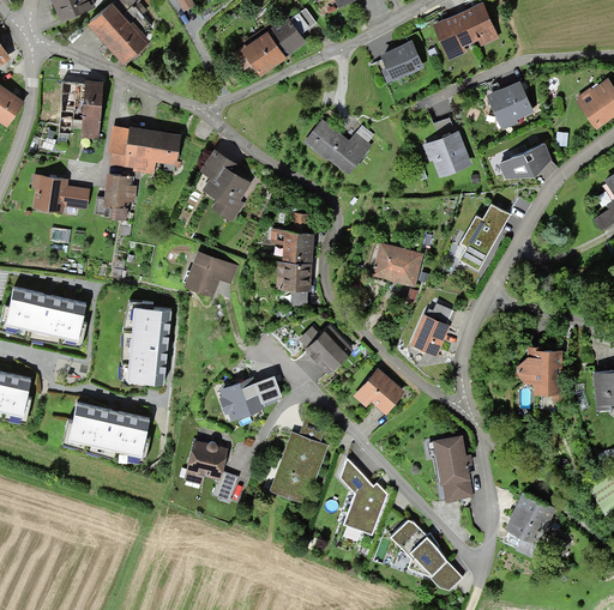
[(49,0),(61,28),(96,13),(90,0),(49,0)]
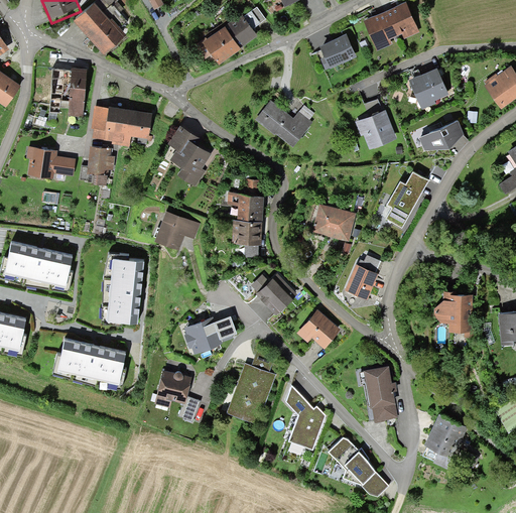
[(102,0),(94,7),(95,8),(75,26),(84,36),(104,59),(127,40),(112,23),(110,25),(102,17),(118,4),(114,0),(102,0)]
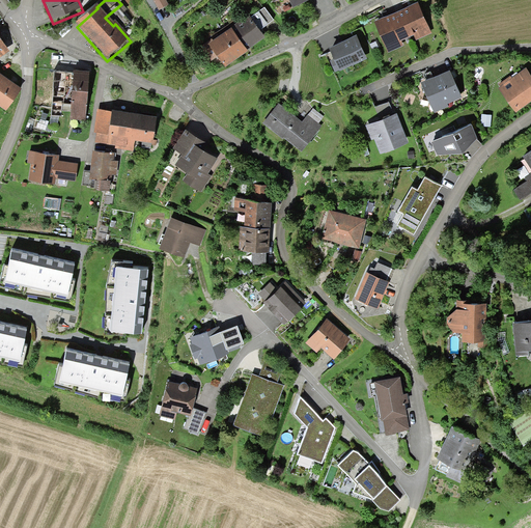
[(169,8),(164,0),(151,0),(160,15),(169,8)]
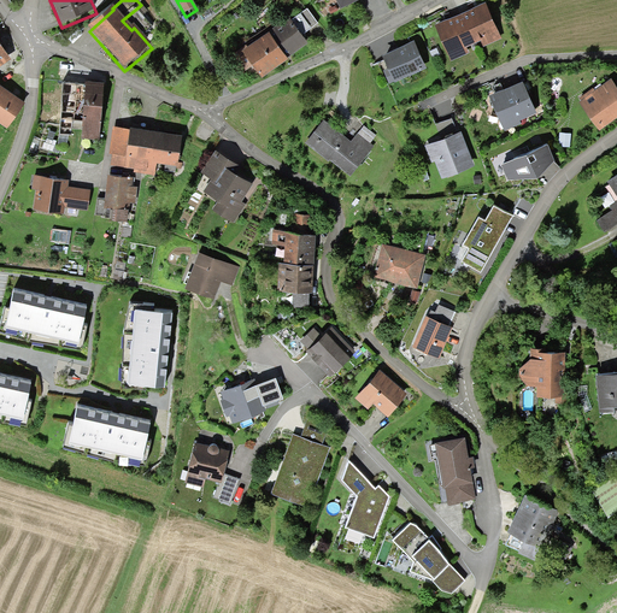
[(334,0),(341,13),(368,0),(334,0)]
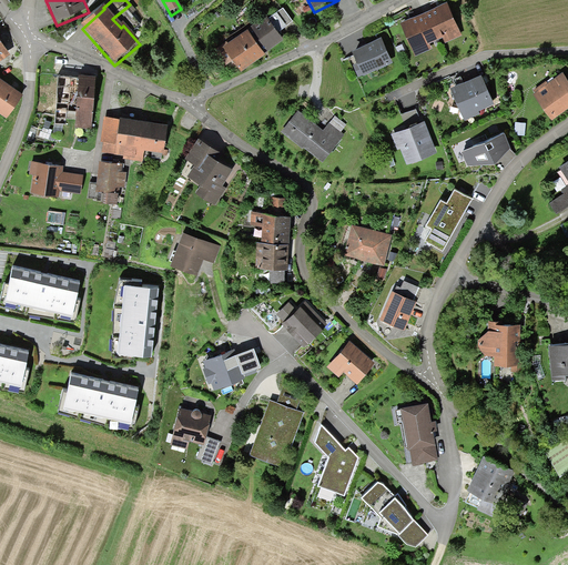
[(434,8),(425,11),(436,39),(442,37),(446,43),(463,37),(447,2),(439,7),(437,7),(434,8)]
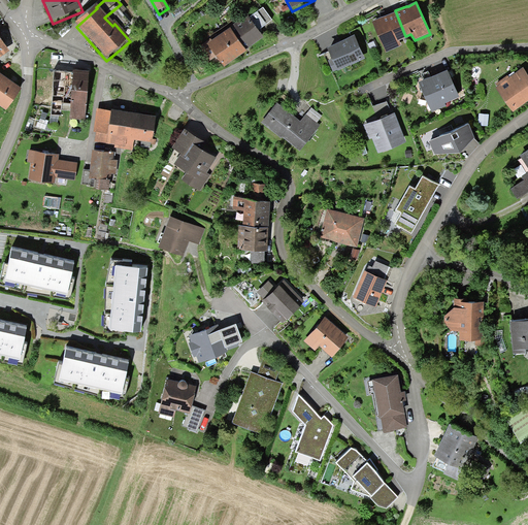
[(405,36),(395,10),(386,14),(381,18),(380,19),(372,22),(387,53),(401,46),(398,38),(405,36)]
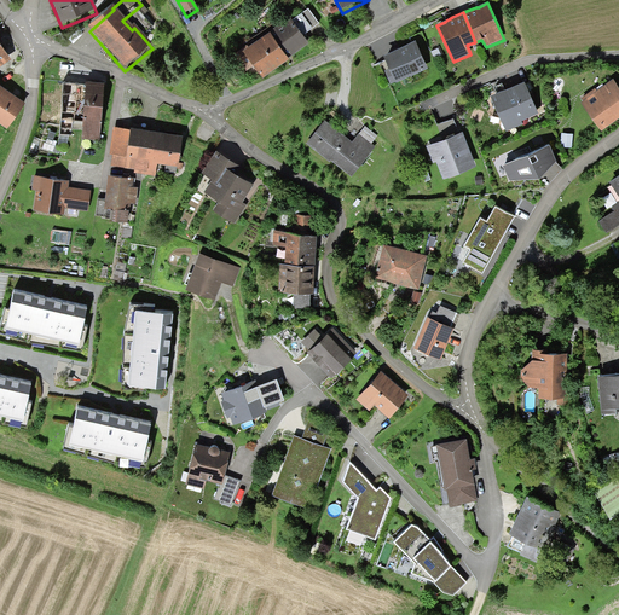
[(308,13),(293,24),(304,40),(319,28),(308,13)]
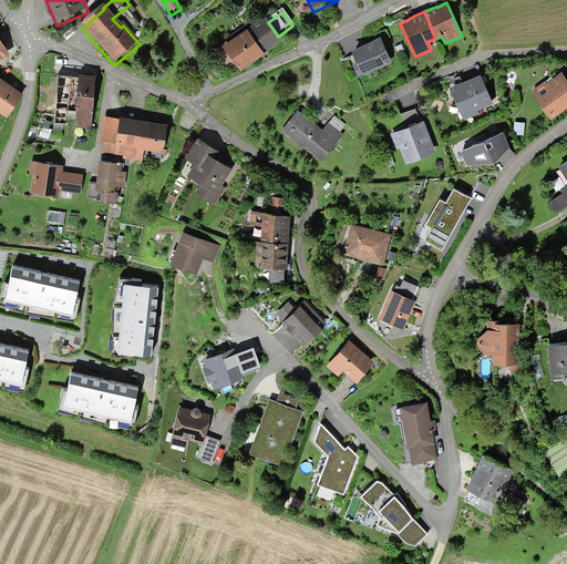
[(268,22),(266,20),(247,33),(247,34),(229,47),(227,44),(215,53),(226,69),(232,65),(240,78),(266,59),(264,58),(284,43),(278,37),(268,22)]
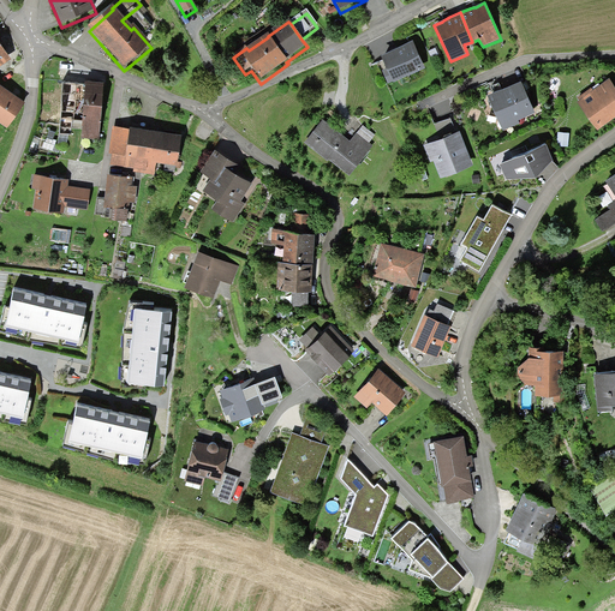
[(0,66),(12,59),(0,40),(0,66)]
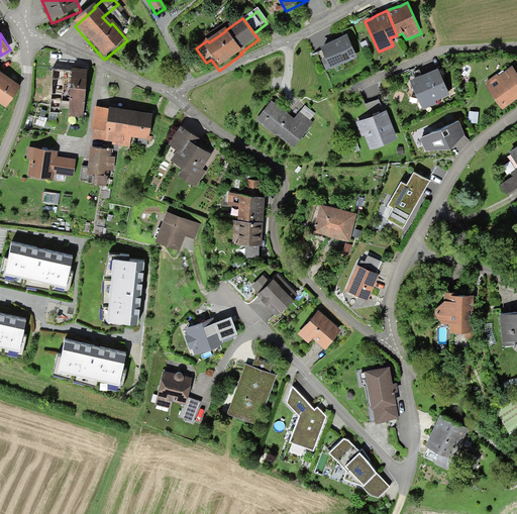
[(347,33),(321,45),(326,58),(322,60),(326,71),(331,69),(357,58),(347,33)]
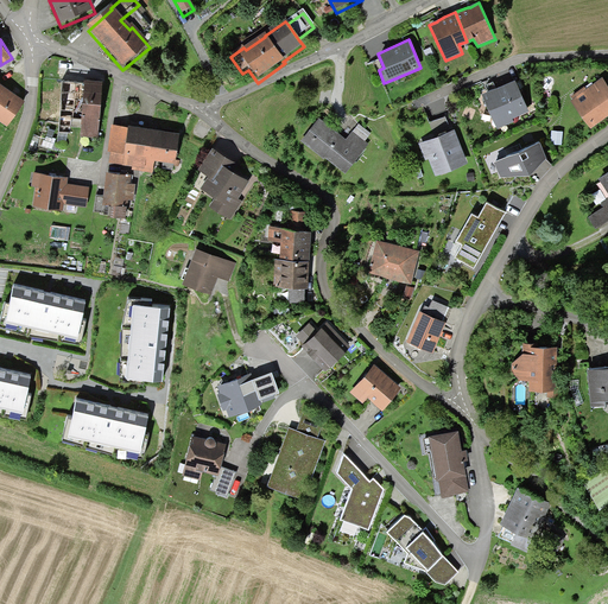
[(87,75),(63,72),(57,137),(70,138),(71,122),(82,124),(81,138),(97,139),(103,80),(90,78),(87,78),(87,75)]
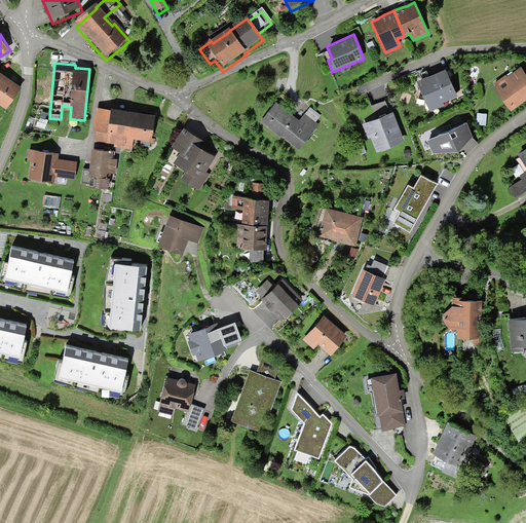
[(525,73),(522,67),(494,86),(512,111),(525,100),(525,73)]
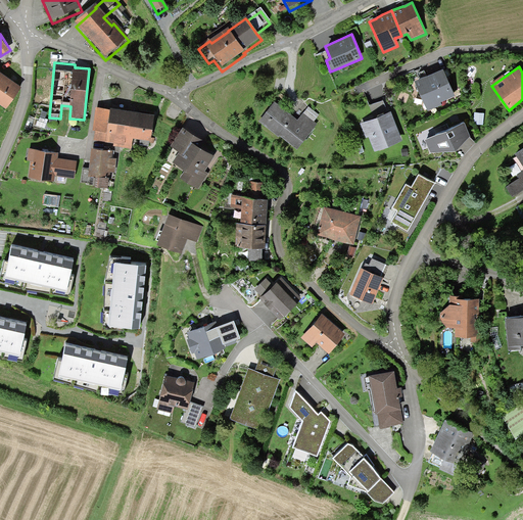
[(415,81),(428,111),(442,105),(441,102),(456,96),(443,67),(427,76),(424,77),(421,78),(415,81)]
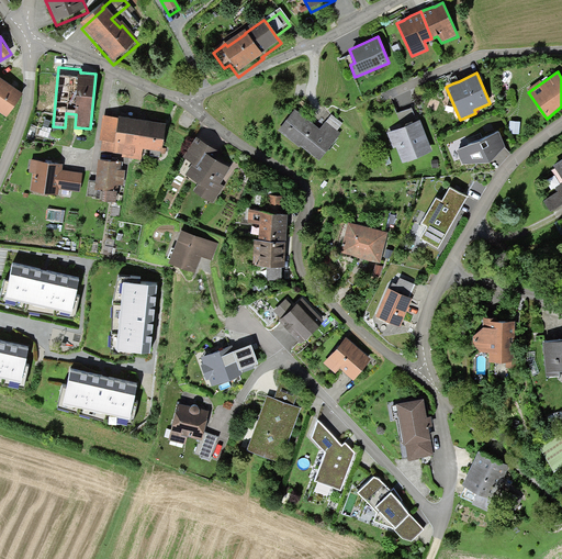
[(23,92),(0,76),(0,112),(7,116),(23,92)]
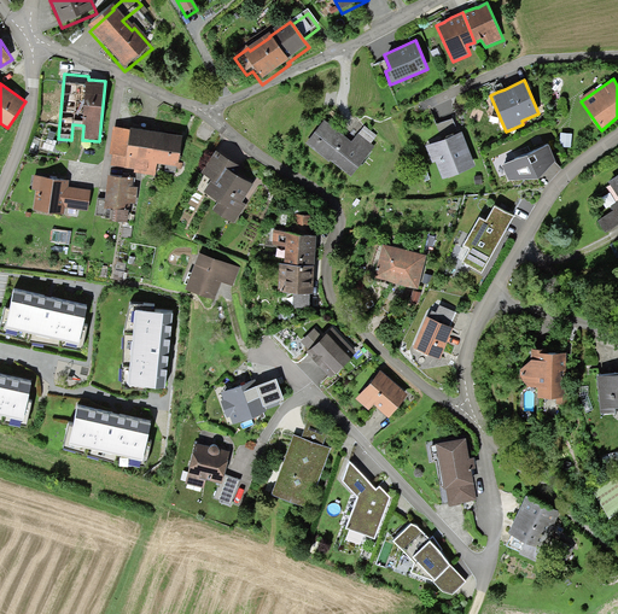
[(442,140),(458,133),(453,120),(436,127),(442,140)]
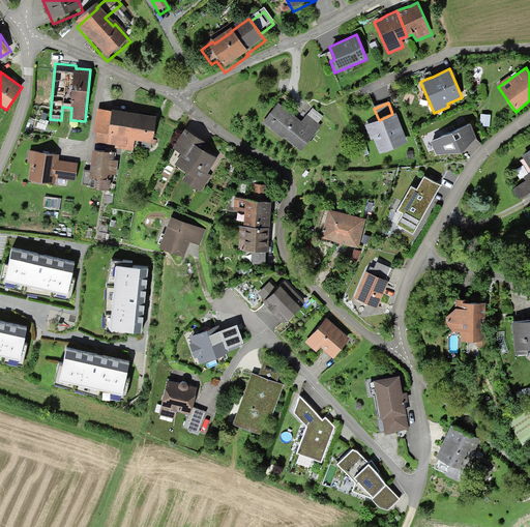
[(297,120),(278,106),(263,125),(283,141),(284,140),(301,153),(322,128),(319,125),(307,117),(302,123),(297,120)]
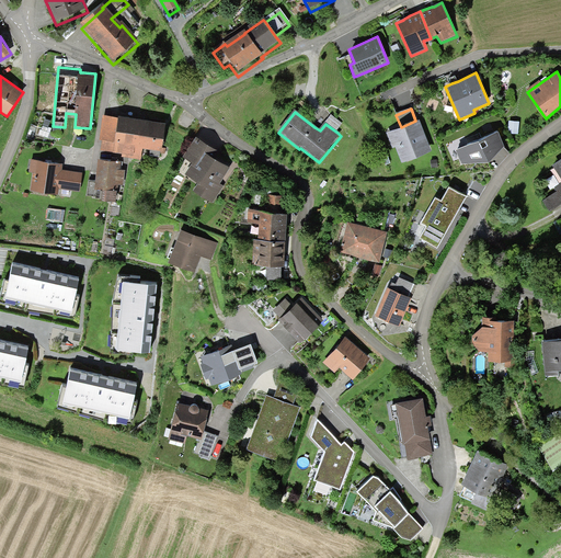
[(113,154),(118,116),(104,114),(100,140),(102,140),(100,151),(113,154)]
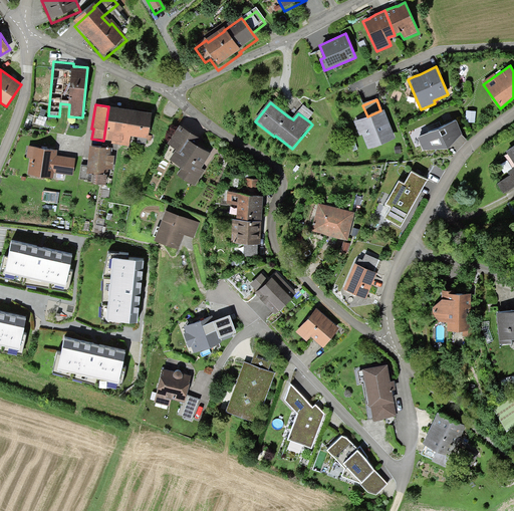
[(130,107),(108,104),(108,106),(103,141),(112,142),(111,145),(130,148),(132,135),(148,138),(153,111),(130,107)]
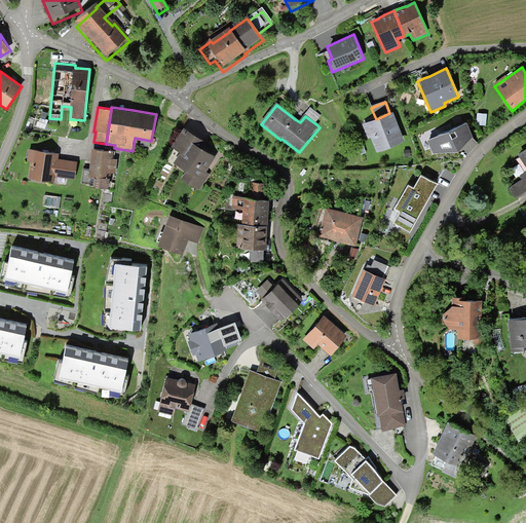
[(310,110),(305,116),(316,124),(322,118),(310,110)]
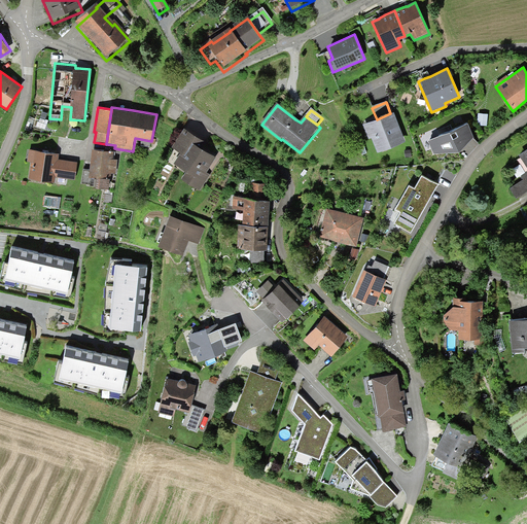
[(398,124),(394,112),(390,113),(377,119),(362,125),(369,139),(372,138),(378,152),(406,142),(398,124)]
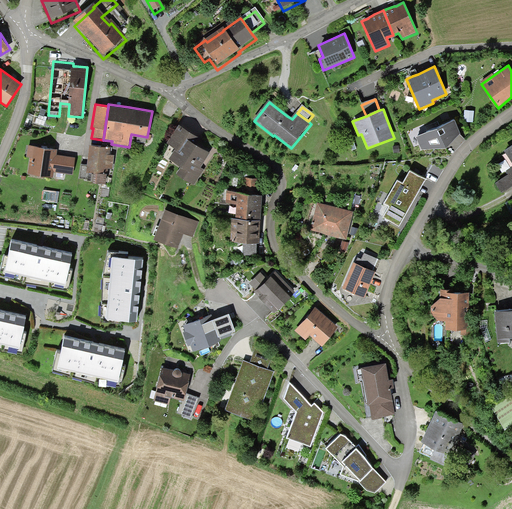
[(461,132),(455,118),(416,135),(422,149),(446,146),(461,132)]
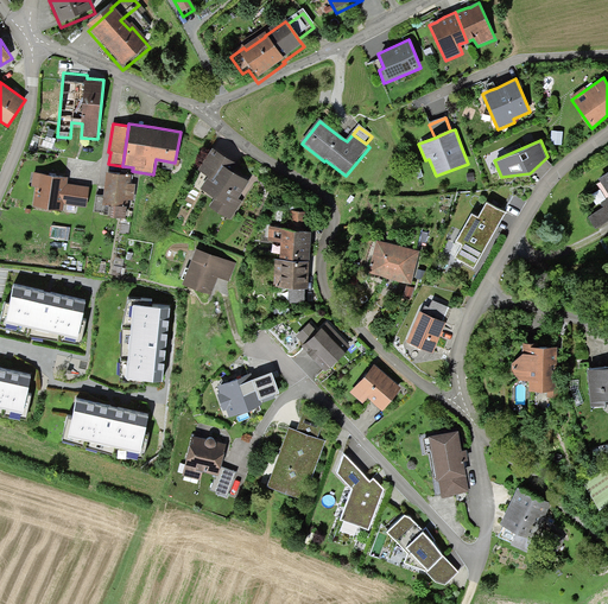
[(222,163),(228,166),(233,159),(213,147),(198,170),(208,176),(213,179),(222,163)]
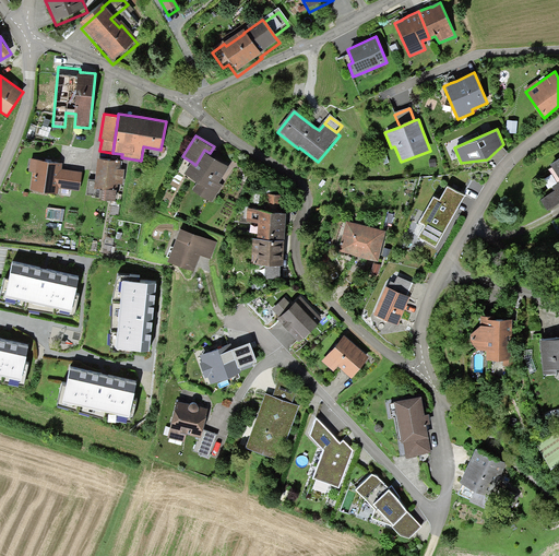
[(210,153),(204,150),(195,165),(191,162),(185,173),(199,181),(192,191),(212,204),(224,187),(219,184),(230,166),(210,153)]
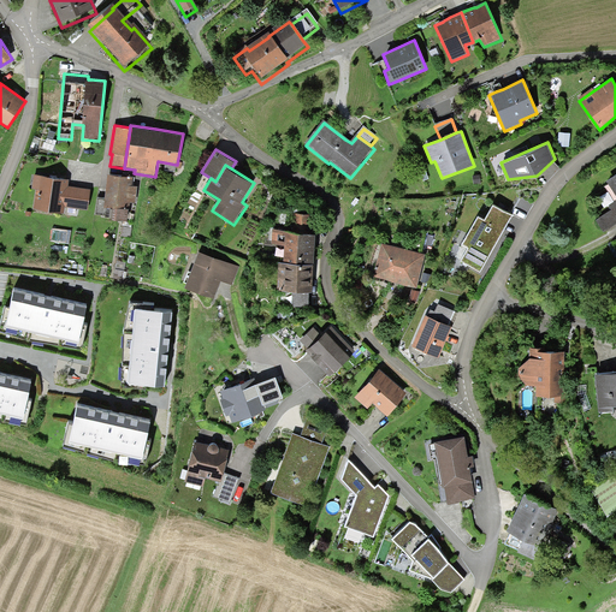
[(70,180),(34,174),(33,189),(36,189),(34,209),(64,214),(65,208),(88,212),(92,190),(69,186),(70,180)]
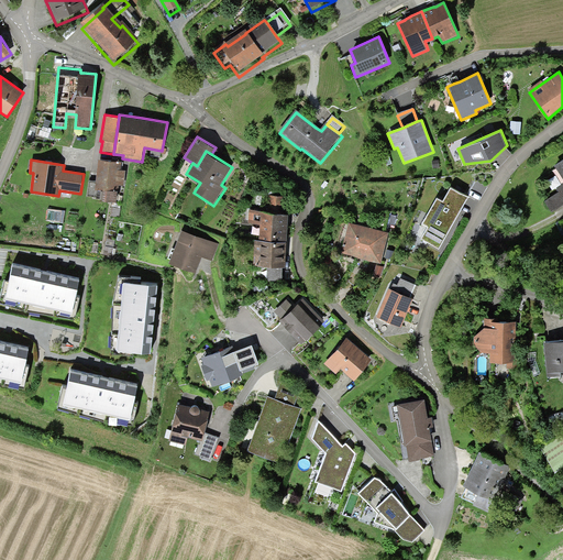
[(122,163),(99,160),(96,189),(103,189),(102,200),(117,201),(118,190),(119,191),(120,185),(124,186),(125,176),(127,171),(121,171),(122,163)]
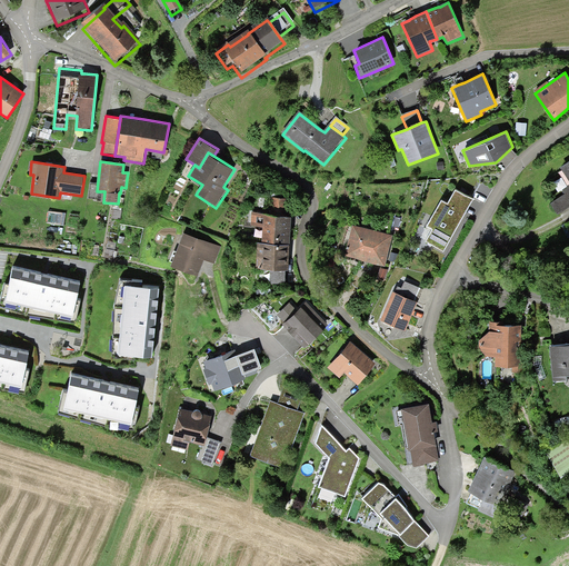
[(568,186),(562,191),(566,195),(551,204),(558,216),(568,208),(568,186)]
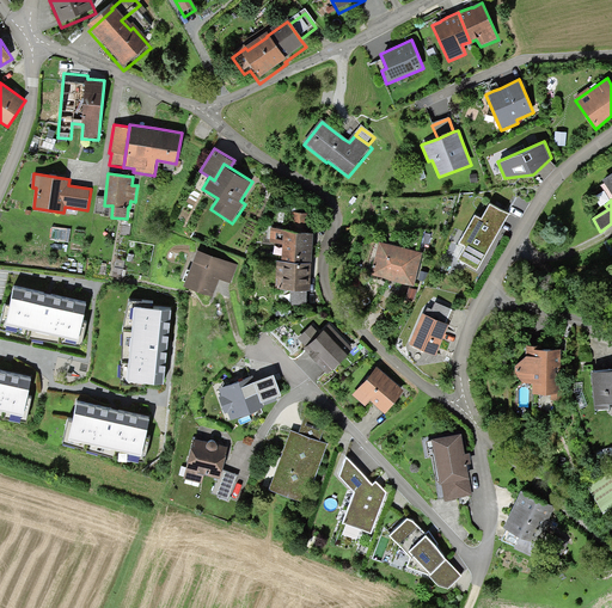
[(490,202),(481,217),(501,229),(509,214),(490,202)]
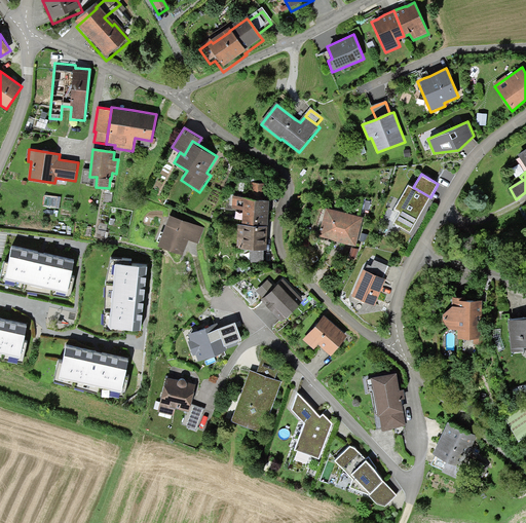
[(252,182),(251,196),(267,197),(268,183),(252,182)]
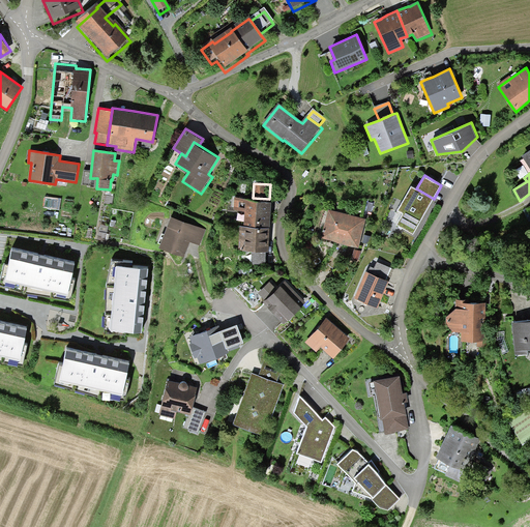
[(416,188),(411,185),(396,210),(403,213),(396,225),(413,234),(429,208),(434,199),(416,188)]
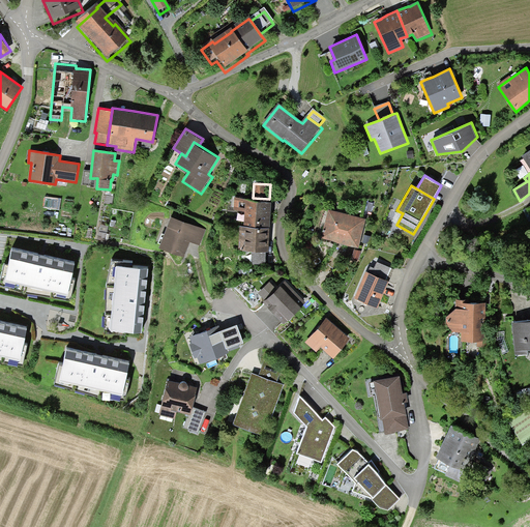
[(245,210),(244,226),(270,227),(271,199),(269,199),(253,198),(234,197),(234,210),(245,210)]
